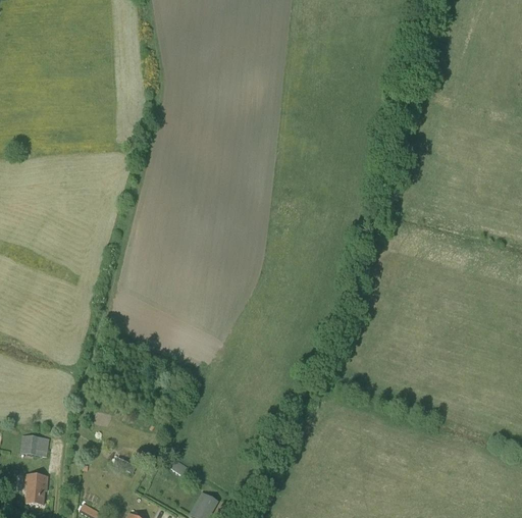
[(19,452),(47,455),(49,437),(21,433),(19,452)]
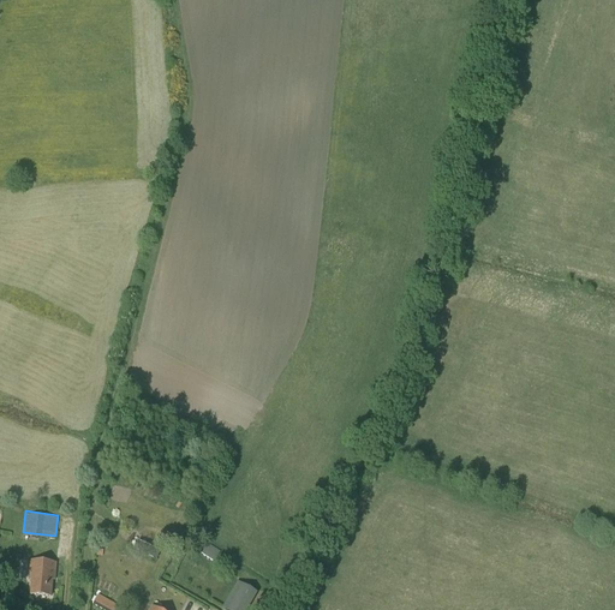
[(135,544),(155,556),(159,548),(138,537),(135,544)]
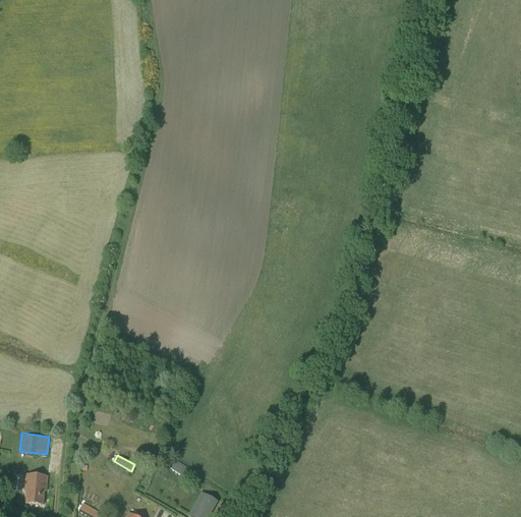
[(170,466),(181,473),(187,464),(176,457),(170,466)]
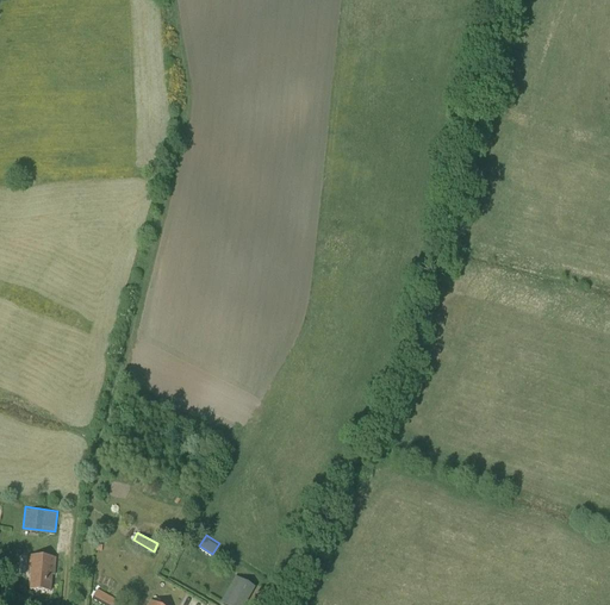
[(31,572),(30,586),(50,588),(51,572),(54,572),(55,554),(30,553),(29,572),(31,572)]
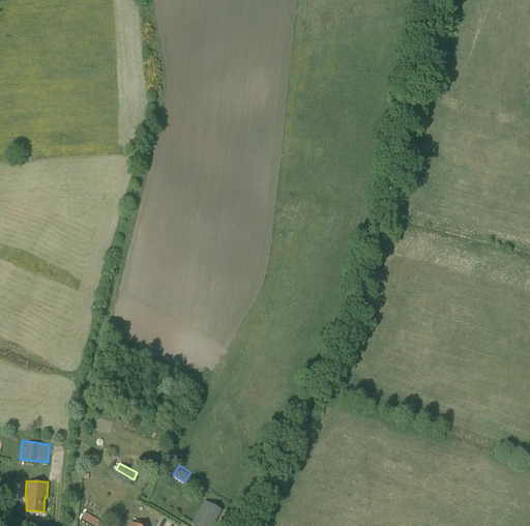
[(84,508),(80,517),(95,525),(97,525),(101,519),(84,508)]
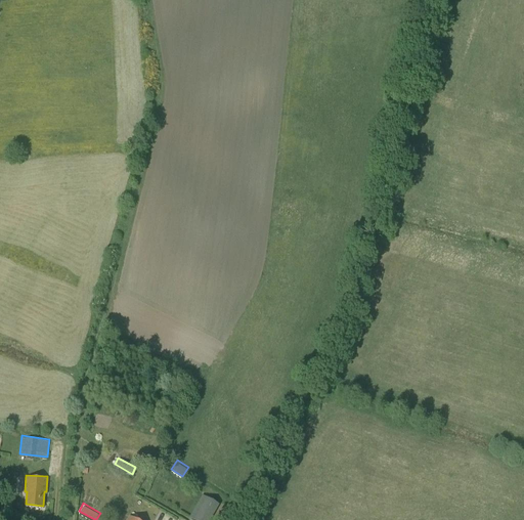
[(188,515),(198,519),(200,515),(198,514),(198,513),(191,510),(188,515)]
